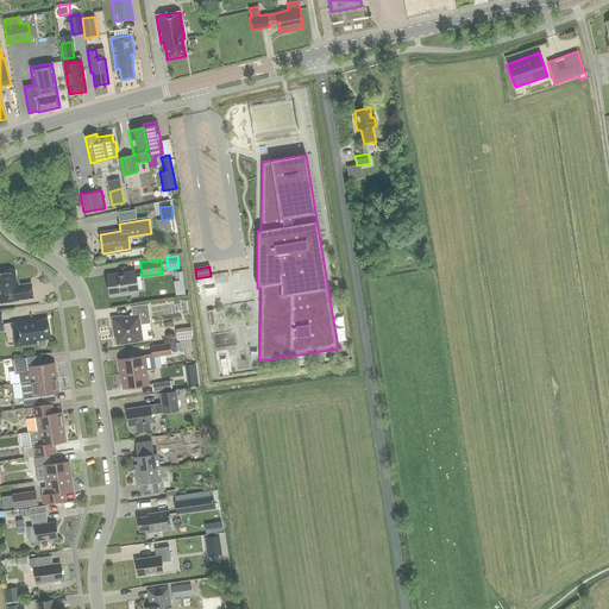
[(0,302),(33,299),(31,283),(17,286),(14,272),(13,272),(11,270),(5,271),(2,274),(0,274),(0,302)]
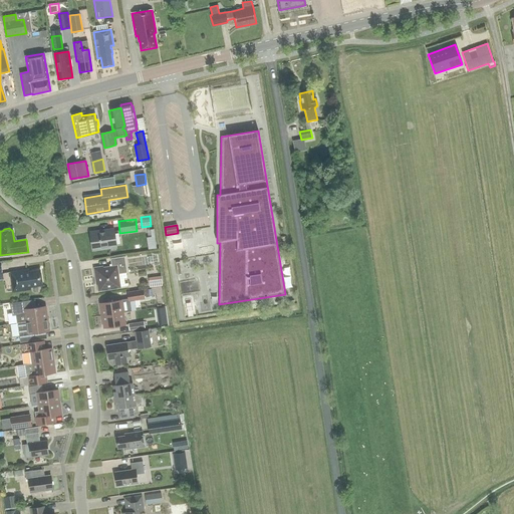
[(113,229),(89,233),(92,250),(116,247),(113,229)]
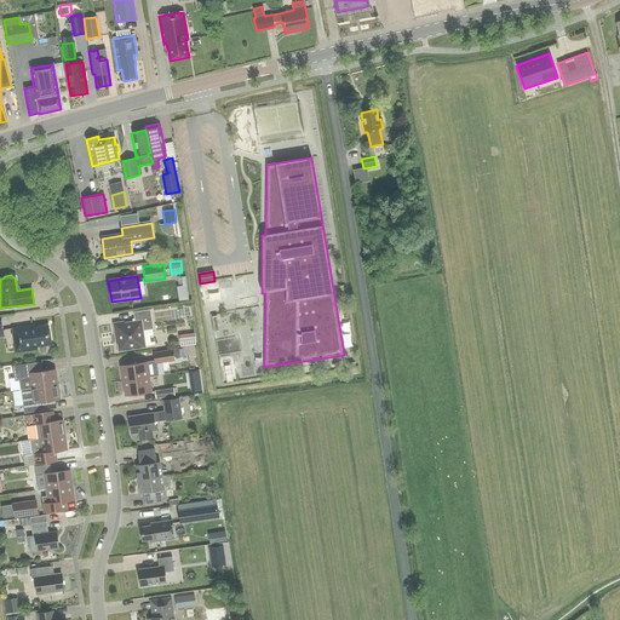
[(181,276),(182,299),(191,299),(189,276),(181,276)]
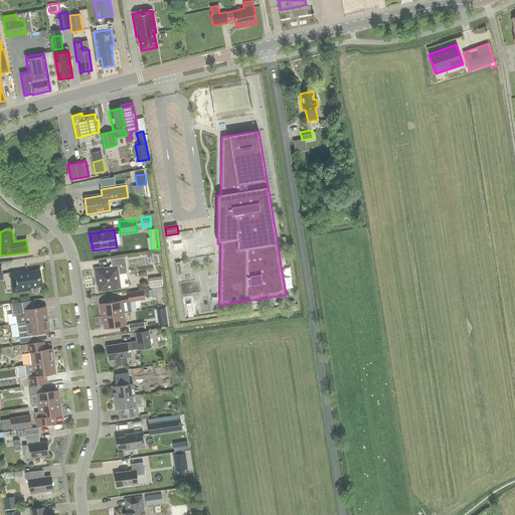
[(103,269),(103,268),(94,269),(95,278),(97,278),(99,292),(121,289),(119,275),(127,274),(125,258),(111,260),(112,268),(103,269)]
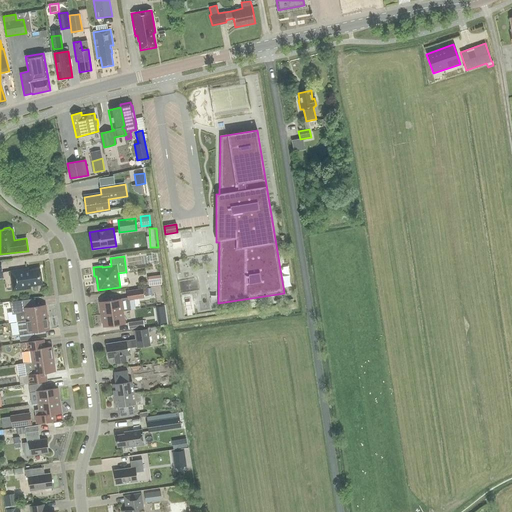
[(42,285),(40,269),(27,271),(27,269),(10,271),(13,291),(30,288),(30,286),(42,285)]
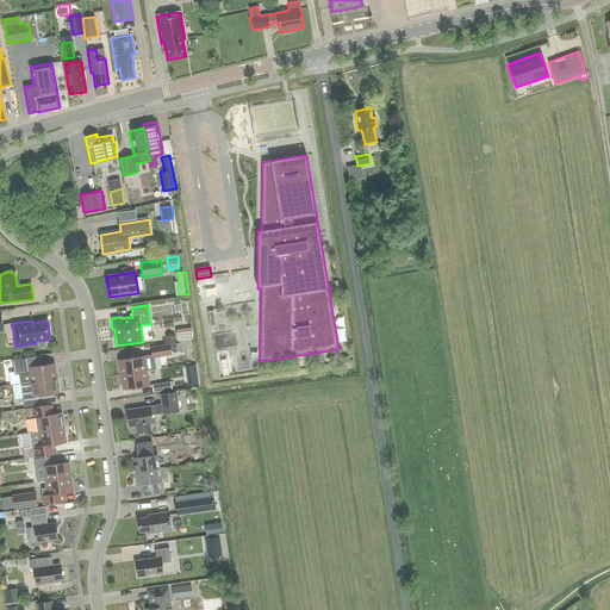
[(180,340),(195,340),(195,328),(179,328),(180,340)]
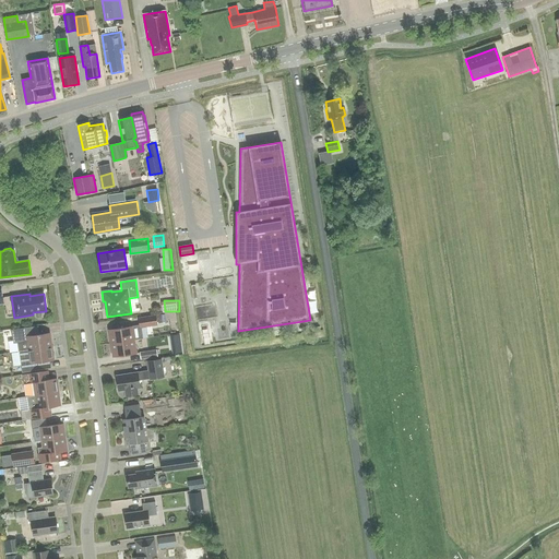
[(162,322),(161,314),(138,318),(139,328),(157,325),(157,322),(162,322)]
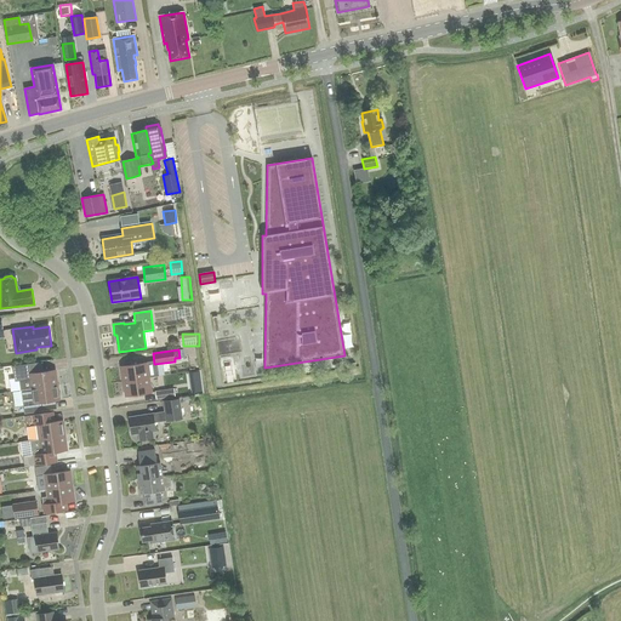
[(32,389),(57,386),(55,370),(39,372),(36,363),(12,366),(13,380),(20,380),(21,391),(32,389)]
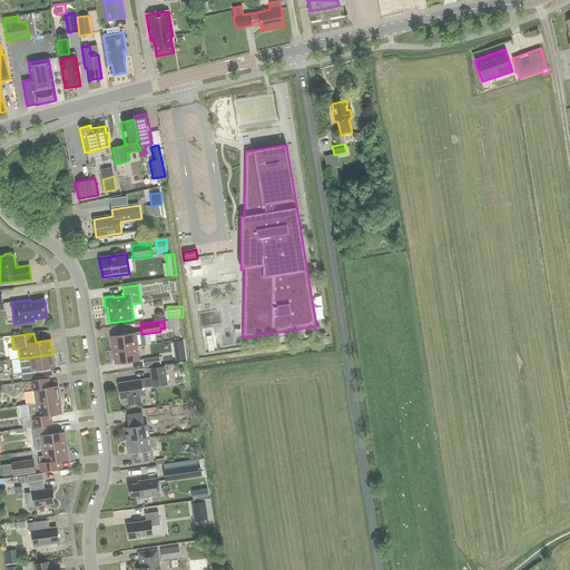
[(111,336),(112,351),(136,346),(141,346),(139,333),(111,336)]
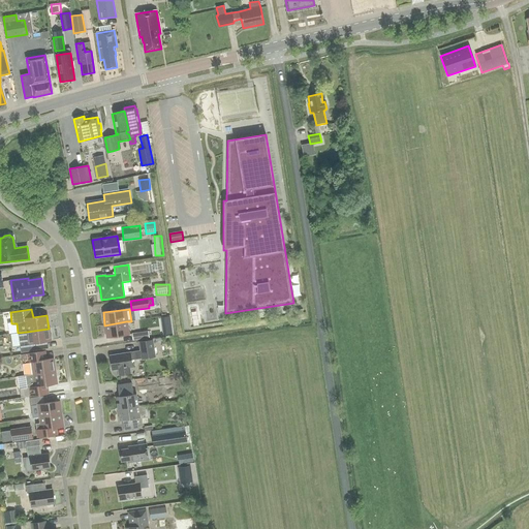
[(126,321),(104,325),(106,338),(128,335),(126,321)]
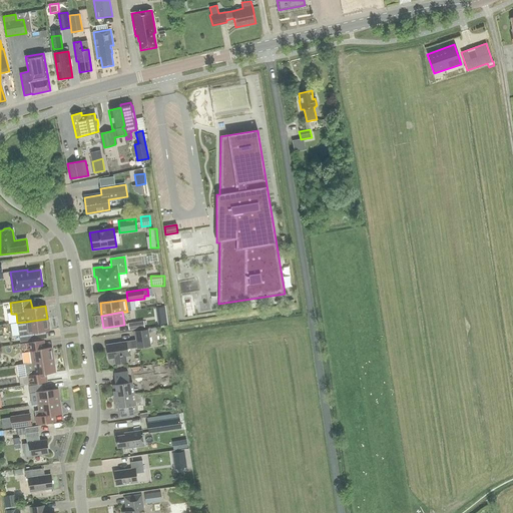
[(35,340),(34,333),(49,331),(47,319),(26,322),(17,323),(20,342),(35,340)]
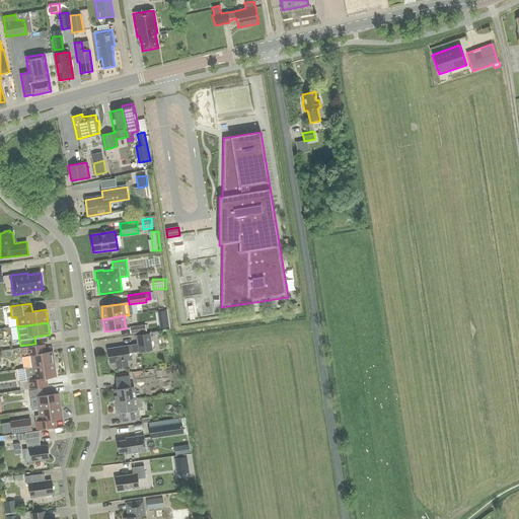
[(145,324),(130,327),(131,334),(146,331),(145,324)]
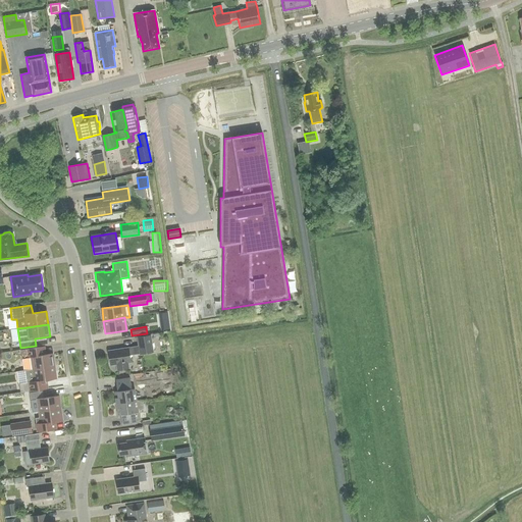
[(151,334),(137,336),(139,355),(153,353),(151,334)]
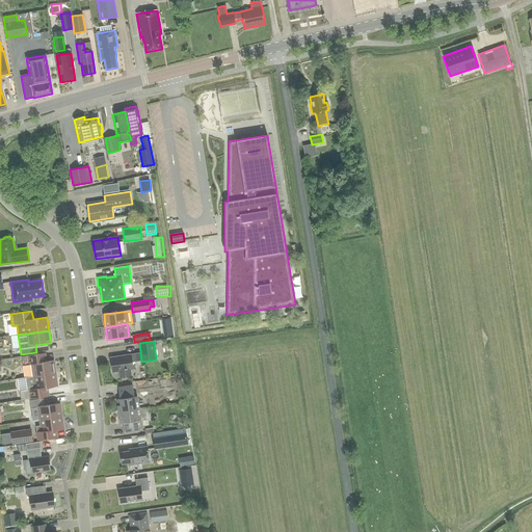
[(46,353),(36,354),(21,356),(23,366),(31,365),(32,376),(55,373),(53,361),(48,362),(46,353)]
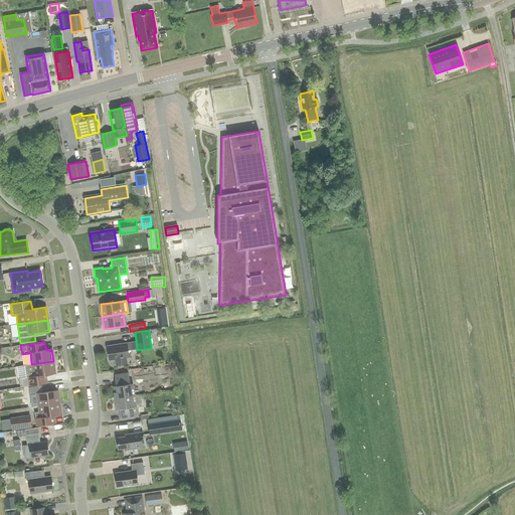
[(107,346),(109,360),(115,359),(116,365),(127,364),(126,358),(129,357),(127,343),(107,346)]
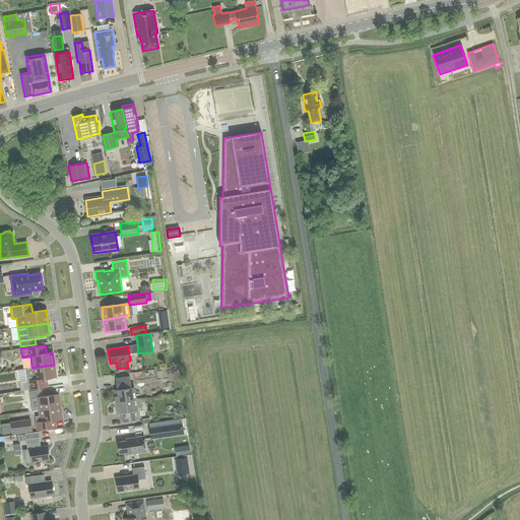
[(56,377),(54,365),(31,368),(25,369),(27,381),(18,383),(19,391),(47,387),(46,379),(56,377)]
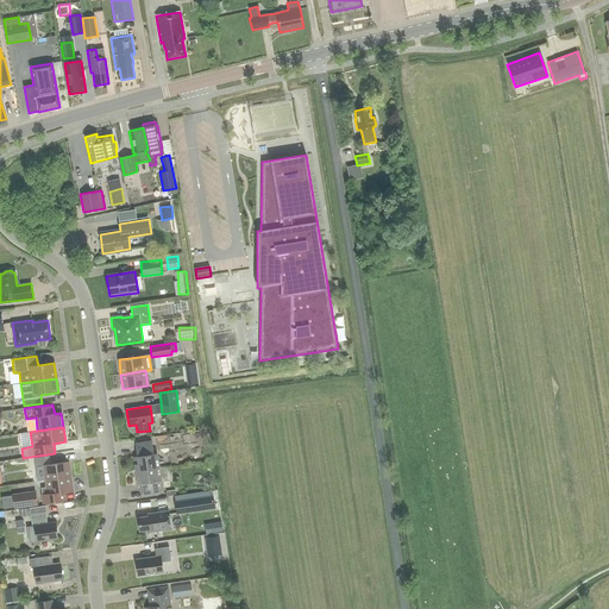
[(137,457),(133,457),(136,471),(158,468),(157,453),(154,454),(151,441),(135,444),(137,457)]
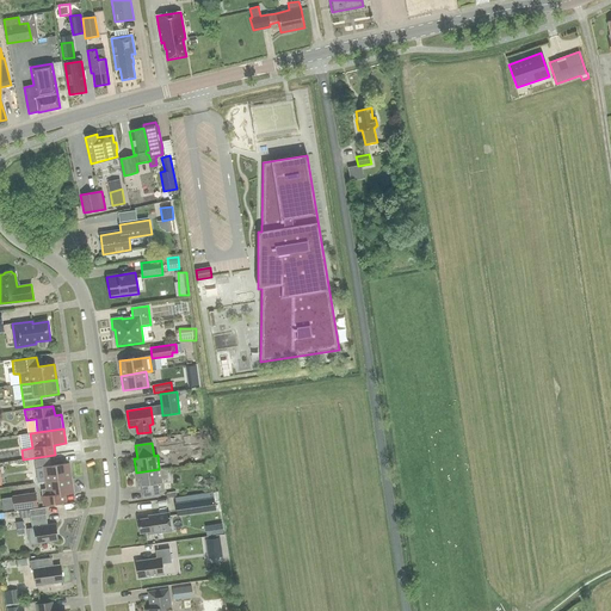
[(43,468),(45,482),(71,479),(68,463),(50,467),(49,458),(35,461),(36,469),(43,468)]
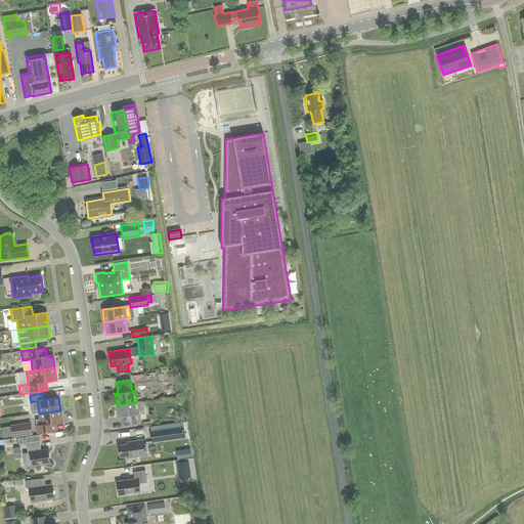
[(117,405),(118,417),(121,417),(123,428),(137,426),(135,415),(138,413),(136,402),(117,405)]
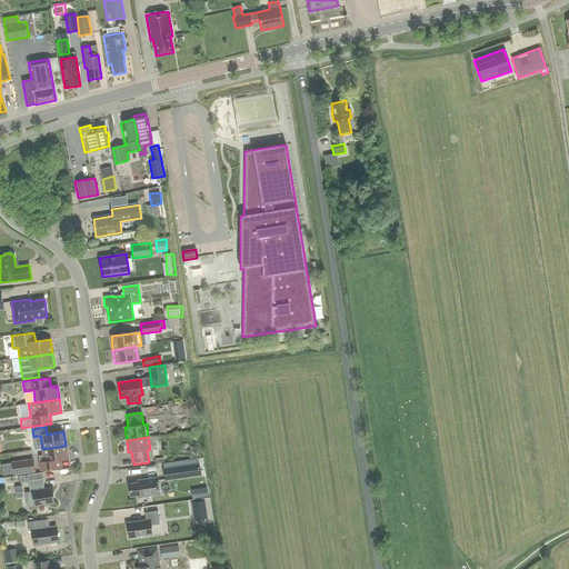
[(66,446),(42,449),(43,456),(38,456),(40,471),(61,468),(60,460),(68,459),(66,446)]
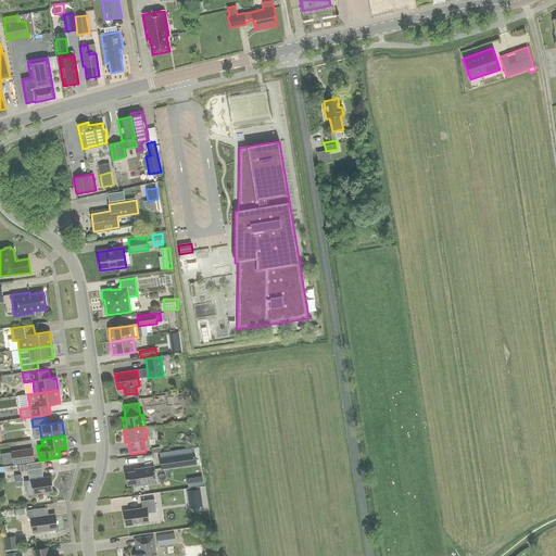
[(34,462),(32,449),(11,451),(13,465),(34,462)]
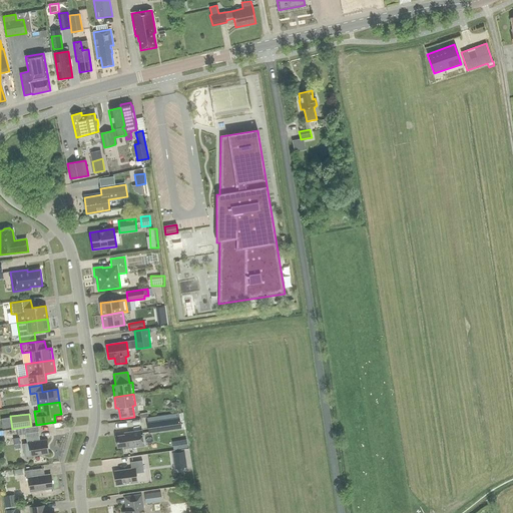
[(148,433),(181,429),(179,418),(147,423),(148,433)]
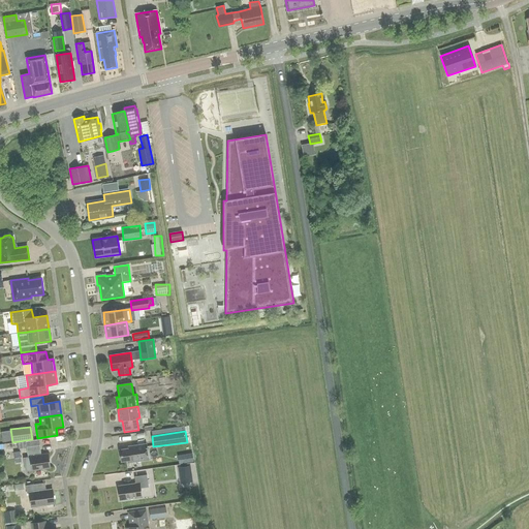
[(18,448),(26,447),(28,457),(23,458),(25,471),(50,467),(48,455),(40,456),(39,452),(40,452),(38,439),(17,442),(18,448)]
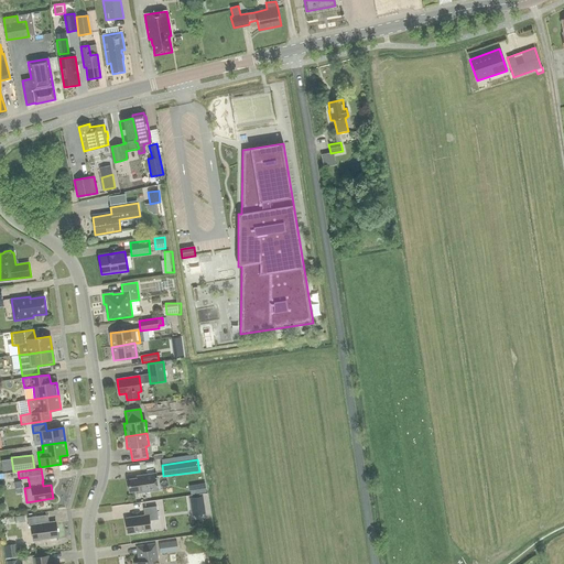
[(137,494),(158,490),(155,474),(137,476),(137,478),(127,480),(129,492),(136,491),(137,494)]
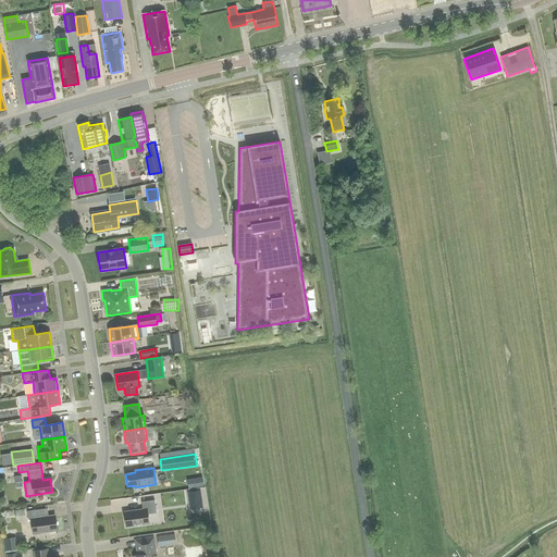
[(126,527),(149,524),(147,515),(156,514),(155,500),(141,502),(143,509),(124,512),(126,527)]
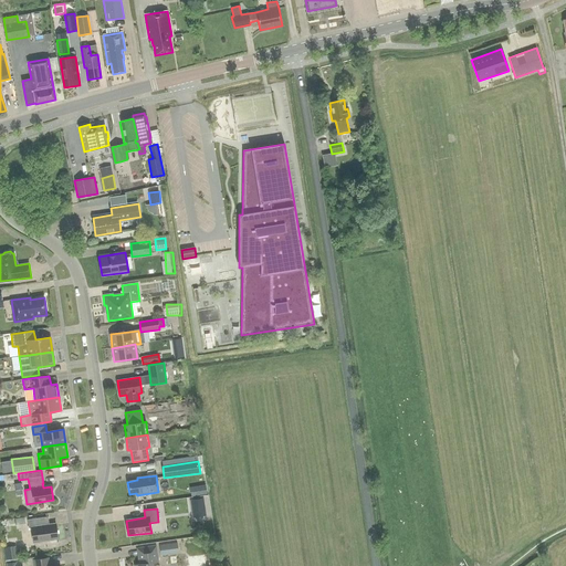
[(58,540),(55,524),(49,524),(48,516),(27,520),(28,528),(31,527),(33,543),(58,540)]
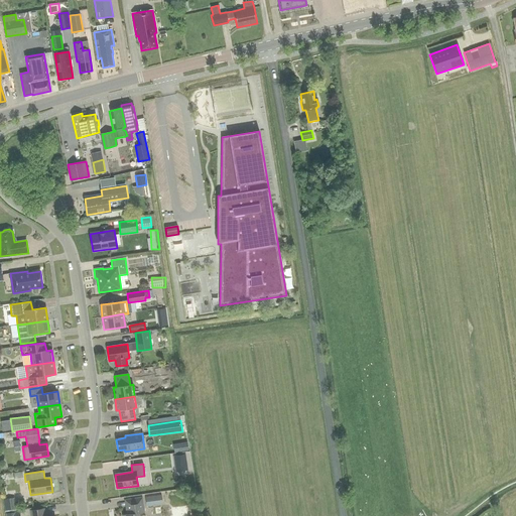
[(147,506),(162,504),(161,496),(158,496),(145,497),(147,506)]
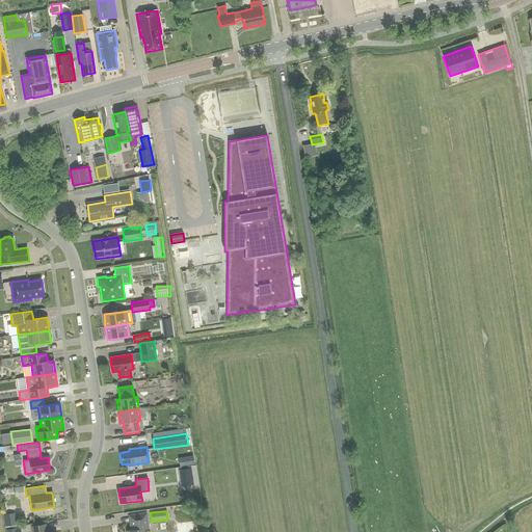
[(5,526),(17,525),(15,513),(3,514),(5,526)]
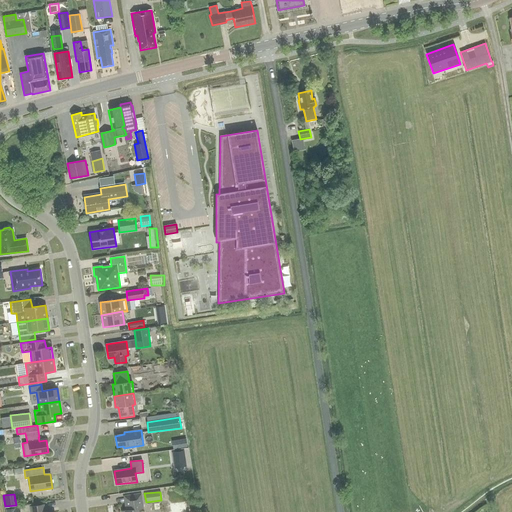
[(138,511),(138,509),(143,508),(141,494),(124,496),(126,511),(122,511),(121,511),(138,511)]
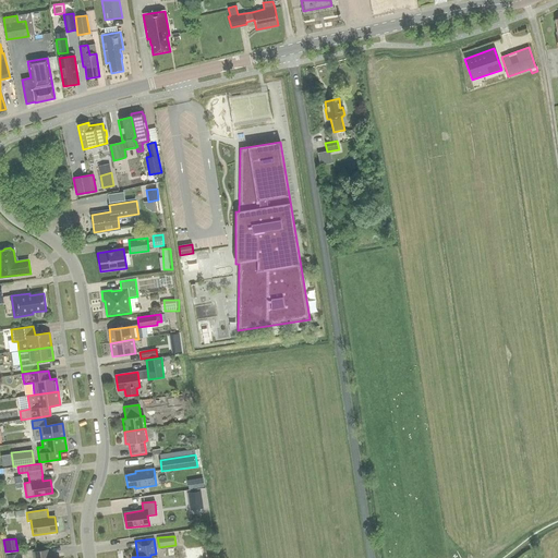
[(192,548),(192,557),(204,557),(204,548),(192,548)]
